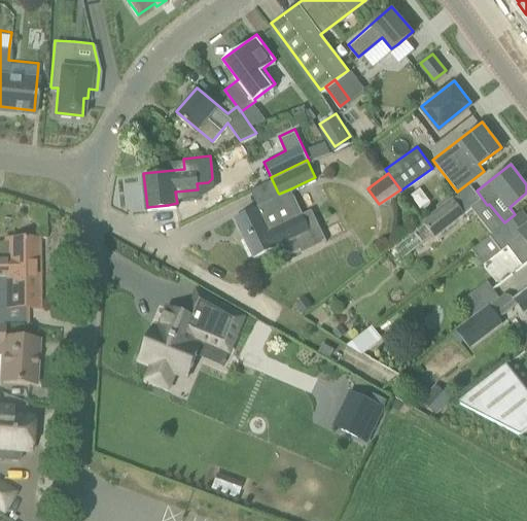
[(252,205),(234,214),(253,253),(272,245),(274,243),(280,255),(300,246),(302,250),(326,238),(311,206),(302,210),(291,188),(279,194),(278,193),(256,203),(252,205)]
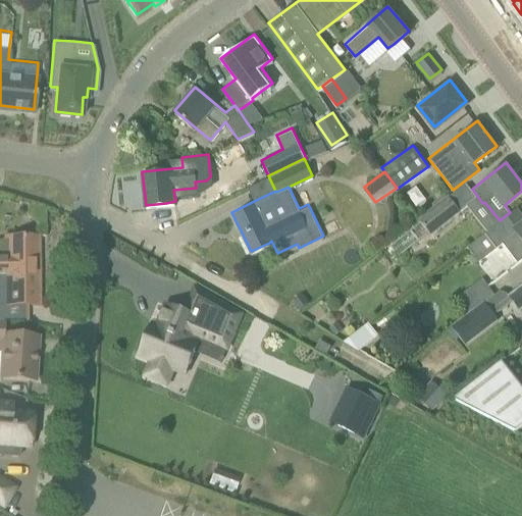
[(447,194),(417,217),(429,233),(460,210),(447,194)]
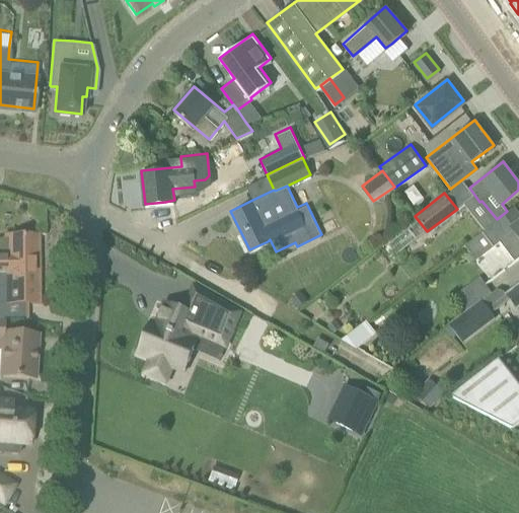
[(507,211),(497,219),(483,230),(494,245),(500,240),(514,260),(518,255),(518,211),(514,205),(507,211)]
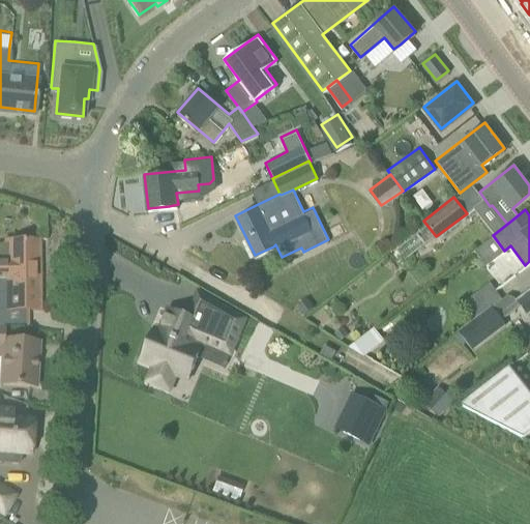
[(0,273),(2,273),(2,274),(37,274),(37,237),(3,237),(3,239),(0,239),(0,273)]
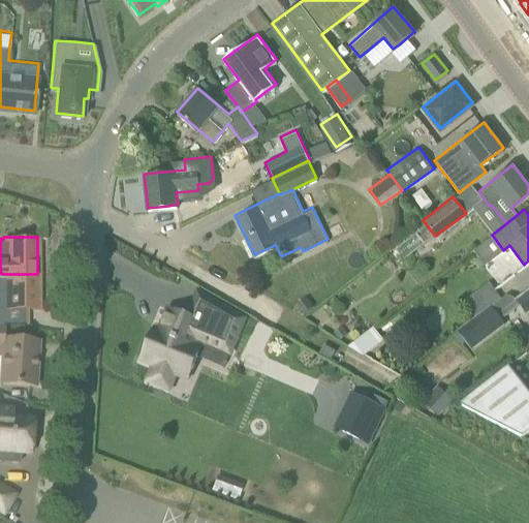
[(2,273),(0,273),(0,304),(17,305),(37,305),(37,274),(2,274),(2,273)]
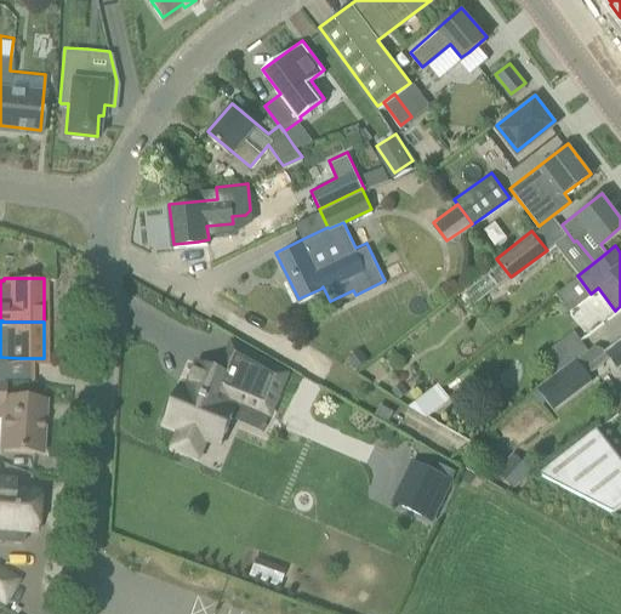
[(542,351),(557,370),(576,358),(588,350),(574,329),(542,351)]
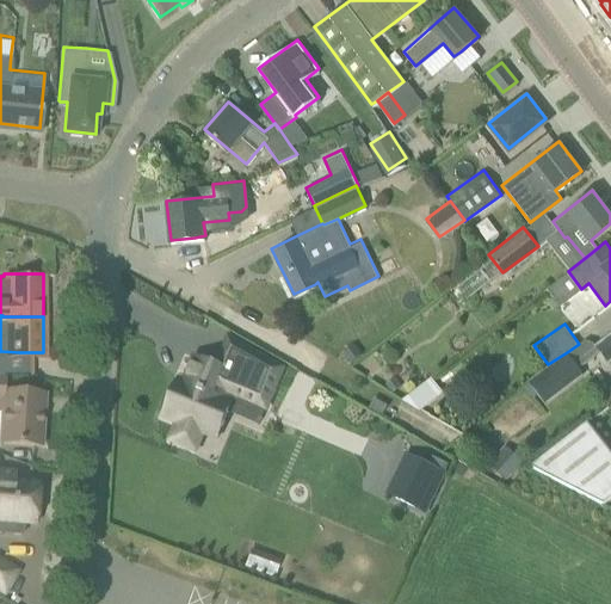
[(610,328),(593,343),(608,361),(610,356),(610,328)]
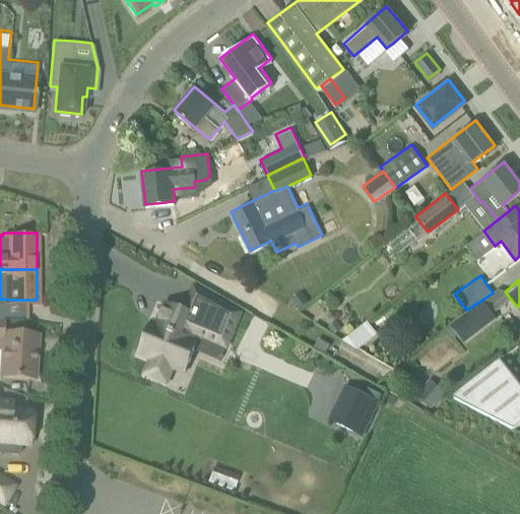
[(150,320),(138,349),(151,356),(145,370),(166,379),(172,364),(185,369),(189,359),(193,347),(199,333),(225,344),(240,310),(213,295),(194,283),(183,308),(166,301),(156,322),(150,320)]
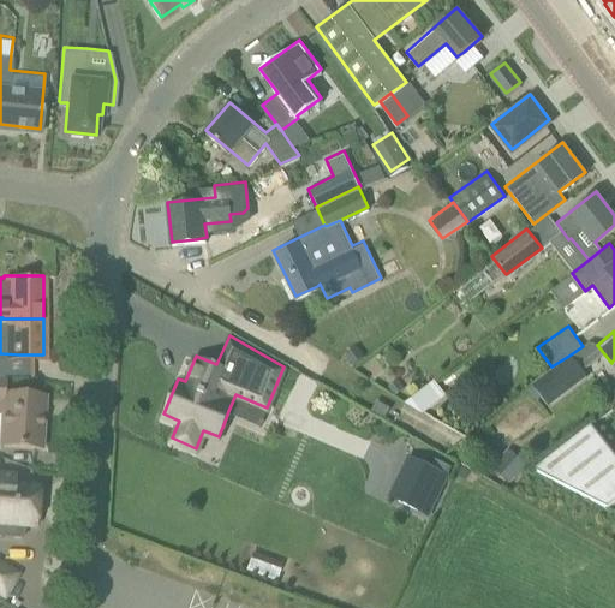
[(356,343),(346,351),(353,361),(363,352),(356,343)]
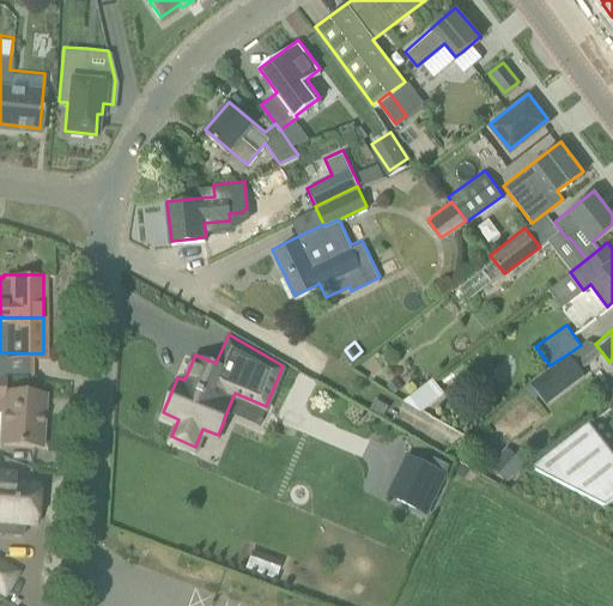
[(569,353),(550,365),(529,381),(546,403),(586,374),(569,353)]
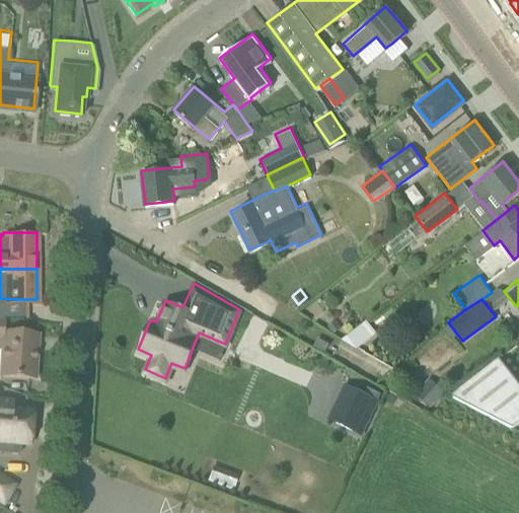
[(38,332),(17,330),(0,328),(1,316),(0,315),(0,344),(1,345),(0,362),(0,371),(34,374),(38,332)]
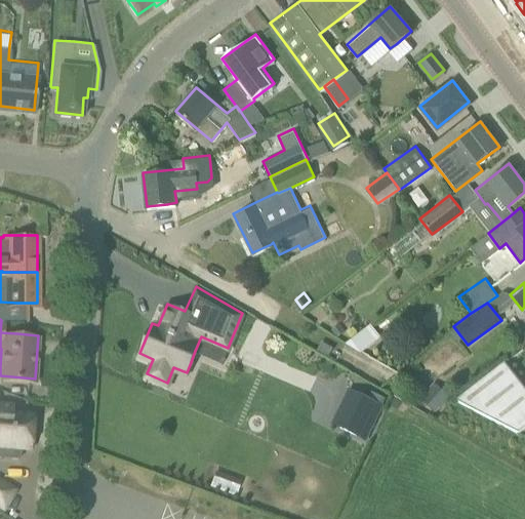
[(338,321),(331,326),(336,333),(344,328),(338,321)]
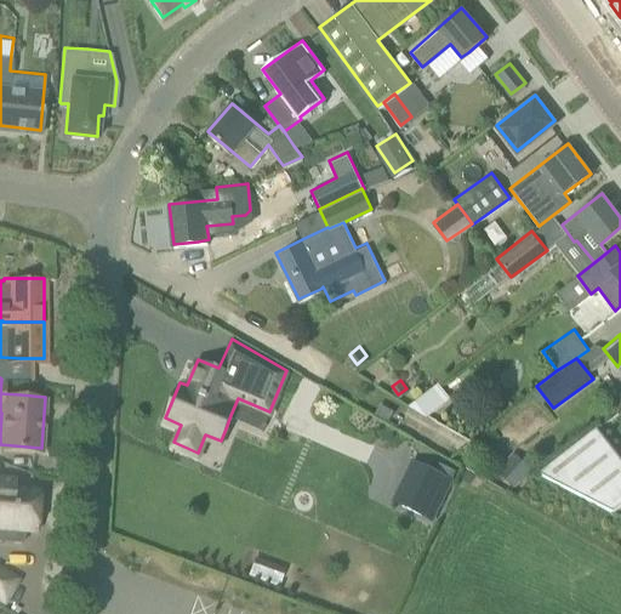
[(438,381),(408,404),(426,414),(449,396),(438,381)]
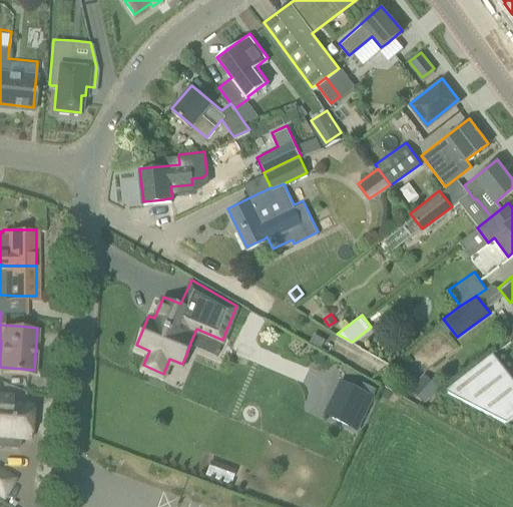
[(315,331),(310,340),(320,346),(325,337),(315,331)]
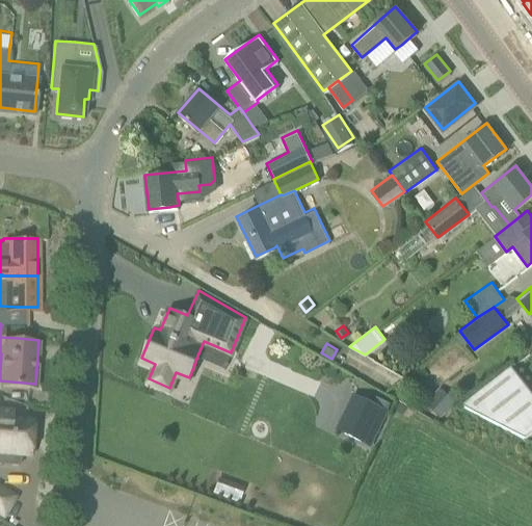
[(461,403),(525,437),(531,430),(531,392),(511,366),(461,403)]
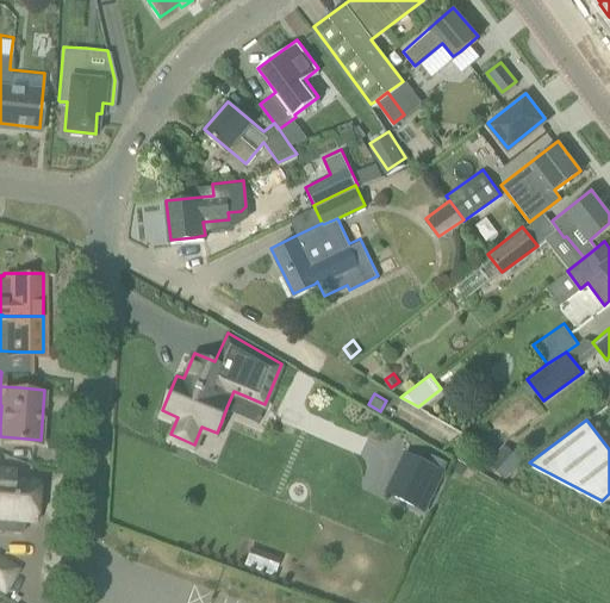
[(487,460),(505,477),(521,459),(504,442),(487,460)]
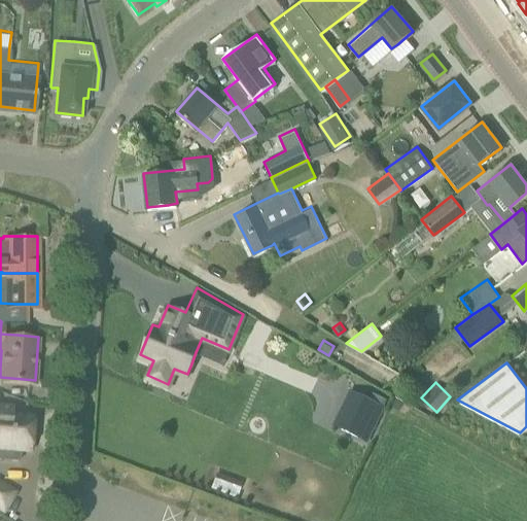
[(349,389),(337,415),(345,418),(340,428),(366,441),(372,429),(383,406),(382,405),(386,397),(372,391),(369,398),(349,389)]
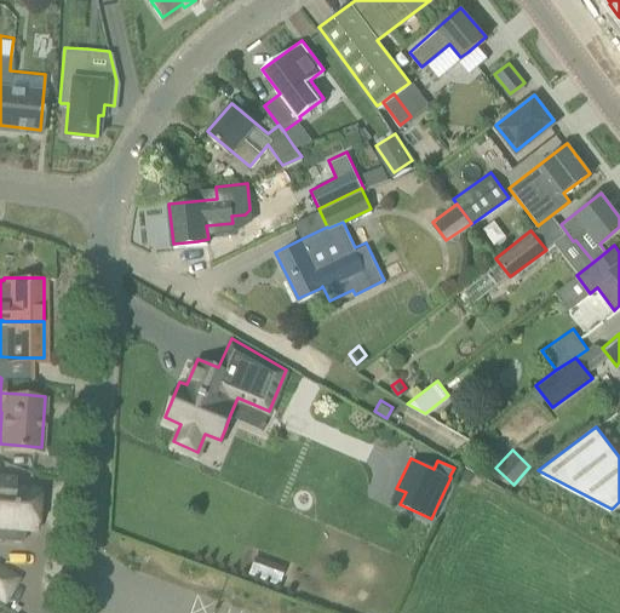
[(0,536),(22,538),(23,526),(35,526),(39,488),(13,486),(13,476),(0,475),(0,536)]
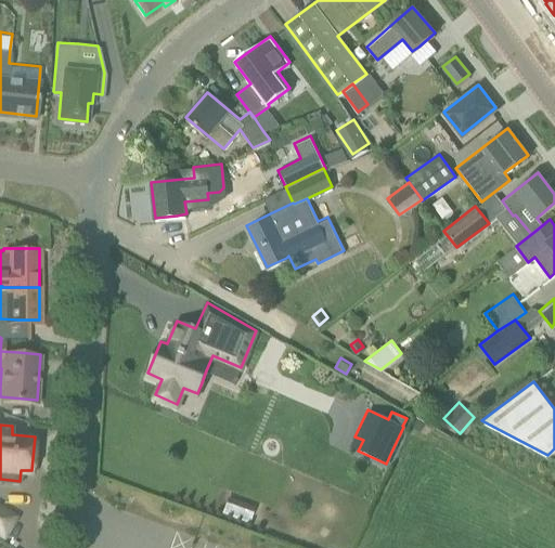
[(0,531),(2,533),(14,514),(0,505),(0,531)]
